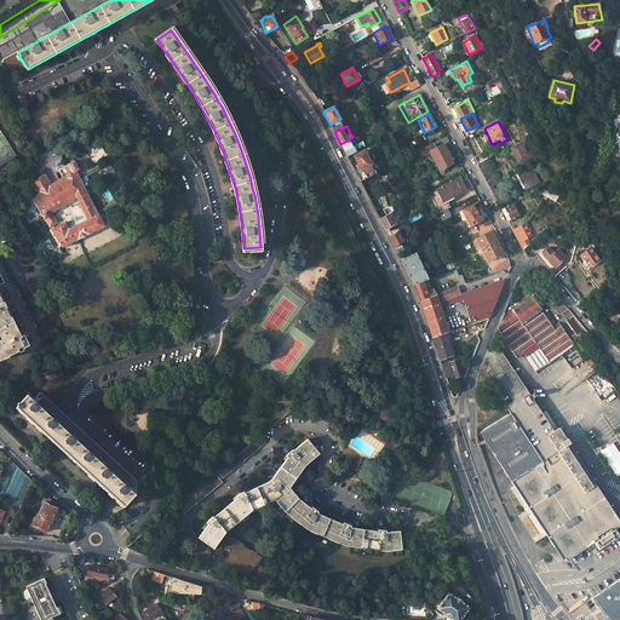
[(447,136),(418,151),(420,156),(429,153),(437,171),(452,164),(442,144),(449,141),(447,136)]
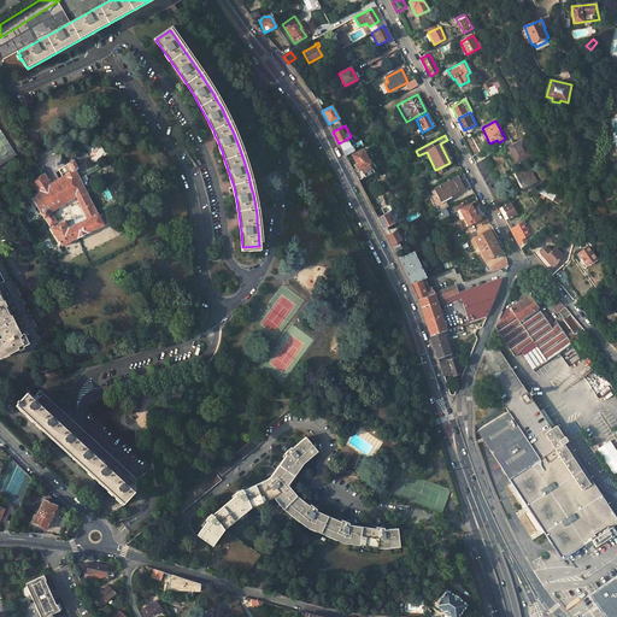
[(526,145),(523,139),(513,145),(516,151),(526,145)]
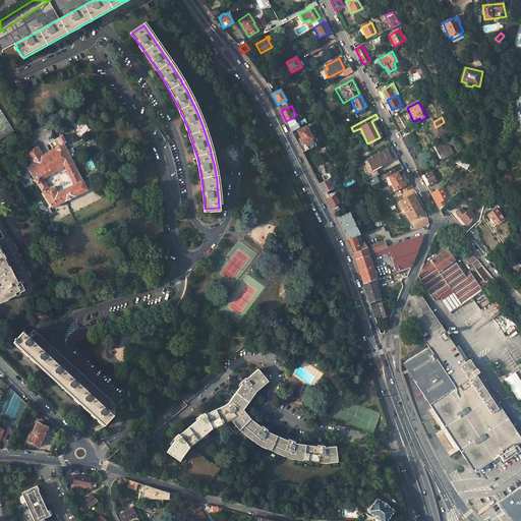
[(287,122),(291,131),(297,128),(293,119),(287,122)]
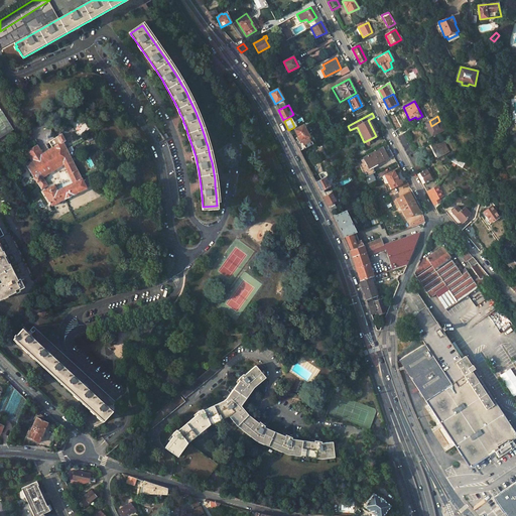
[(294,130),(300,142),(301,141),(305,148),(312,144),(302,125),(294,130)]
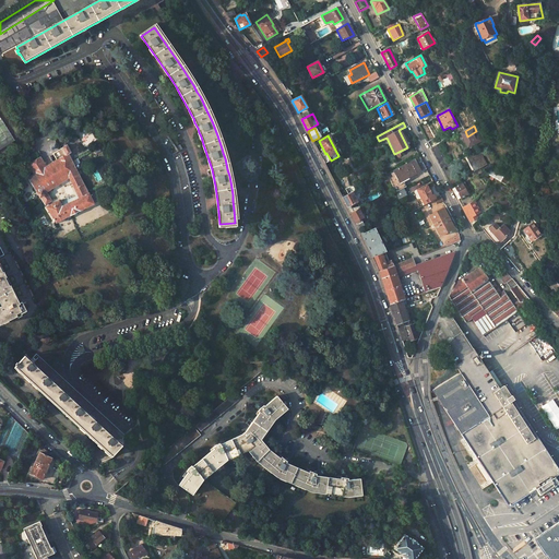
[(444,163),(438,151),(436,145),(431,149),(440,165),(444,163)]
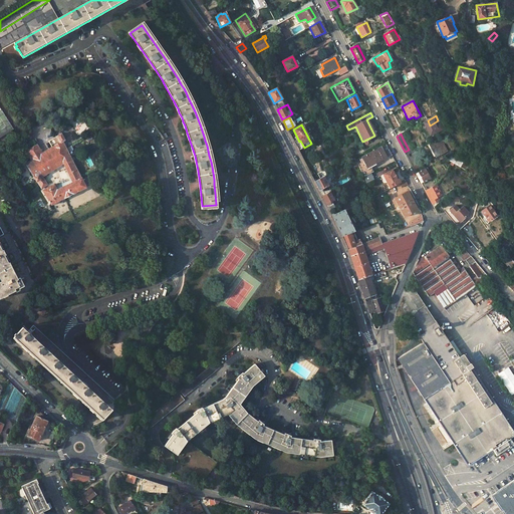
[(52,147),(43,154),(37,145),(26,152),(31,161),(26,164),(41,189),(48,185),(43,177),(64,164),(71,180),(66,183),(64,181),(63,180),(59,182),(59,183),(60,186),(56,188),(54,185),(42,191),(51,206),(87,188),(82,178),(81,178),(64,142),(65,141),(61,135),(49,142),(52,147)]
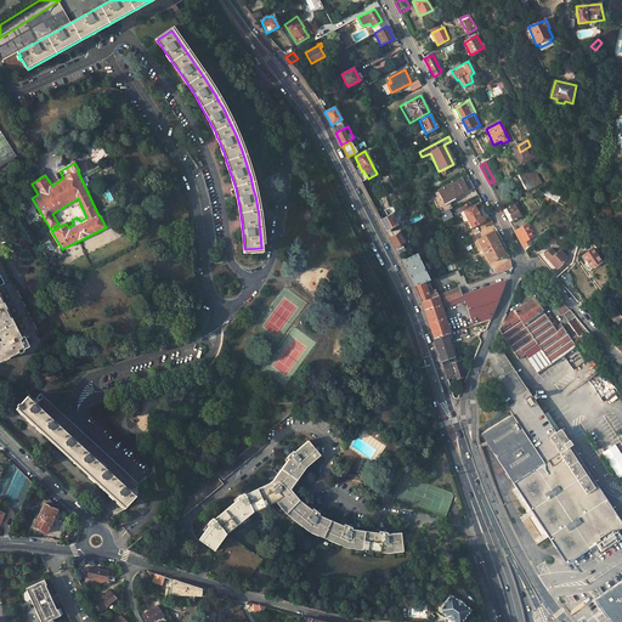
[(533,168),(520,174),(527,190),(541,182),(533,168)]
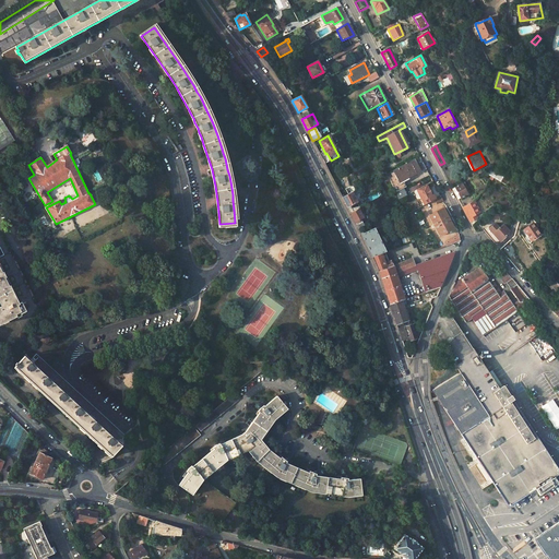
[(394,192),(402,188),(404,188),(402,181),(426,168),(420,156),(387,175),(394,192)]
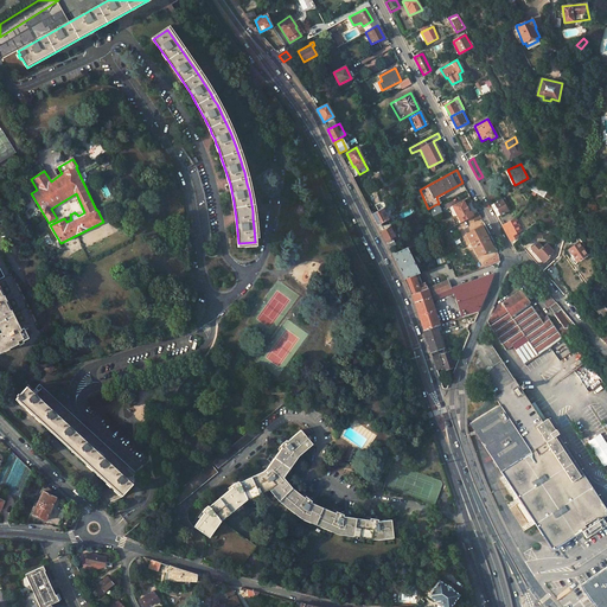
[(558,176),(550,173),(550,177),(544,177),(535,183),(548,190),(558,176)]
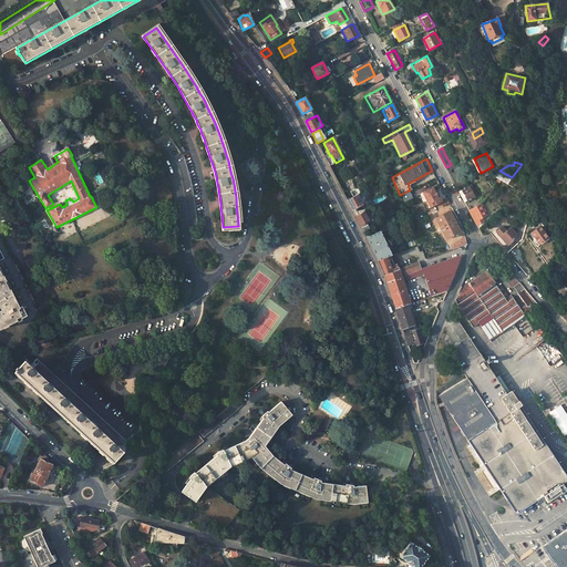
[(463,179),(459,169),(450,174),(454,184),(463,179)]
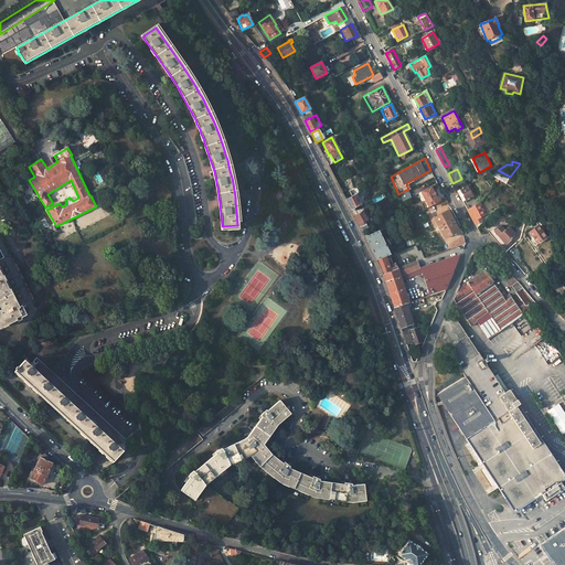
[(490,174),(528,195),(531,184),(526,182),(525,188),(496,171),(490,174)]
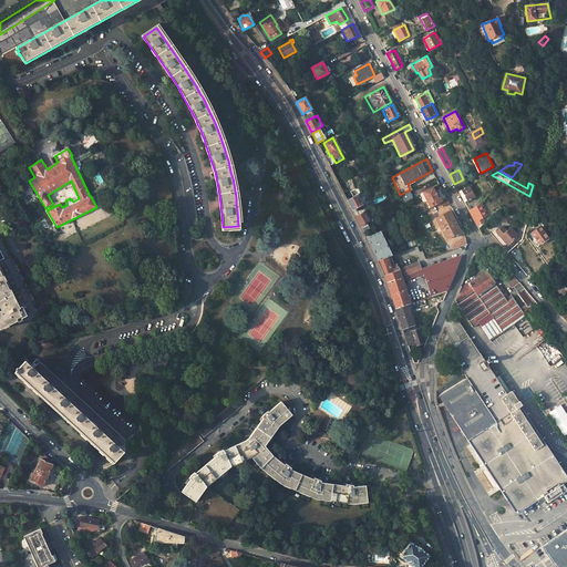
[(17,188),(20,194),(27,189),(23,184),(17,188)]
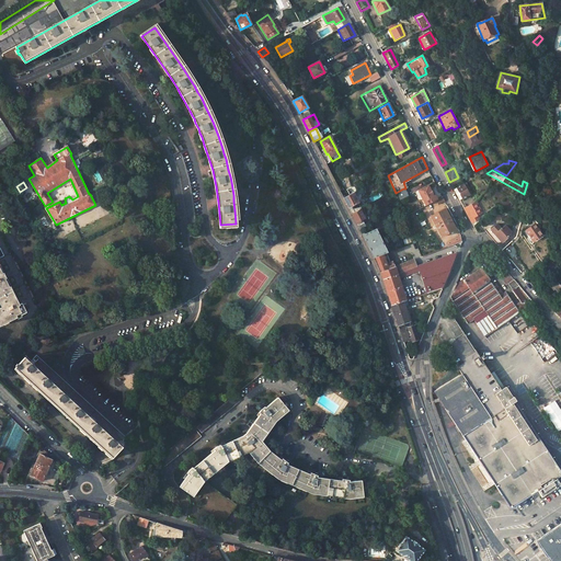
[(465,184),(454,190),(464,208),(470,205),(466,196),(470,194),(465,184)]
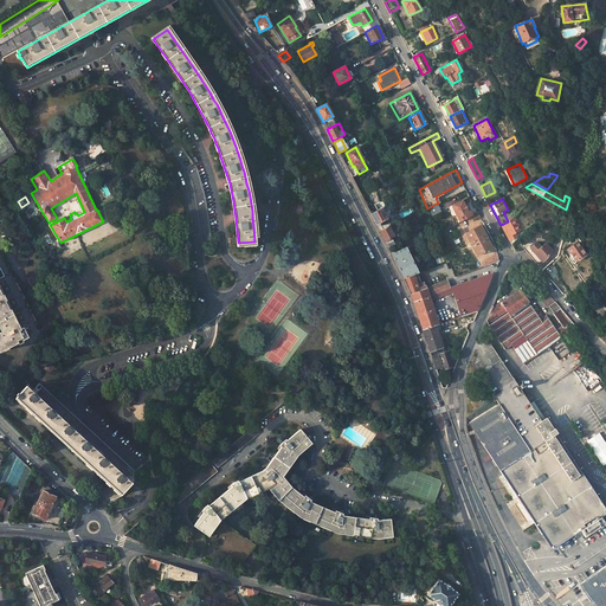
[(451,206),(458,221),(469,217),(461,200),(451,206)]
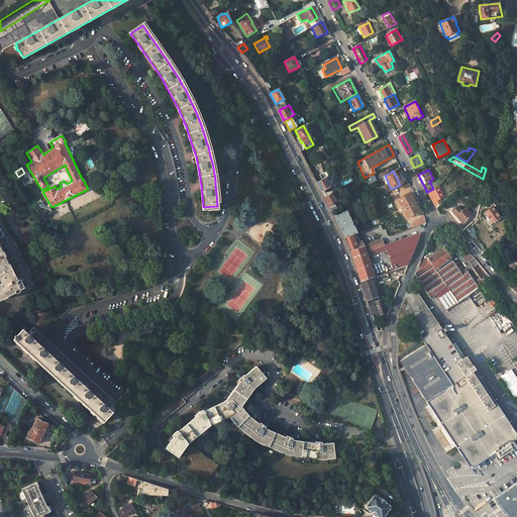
[(375,181),(372,174),(365,178),(368,184),(375,181)]
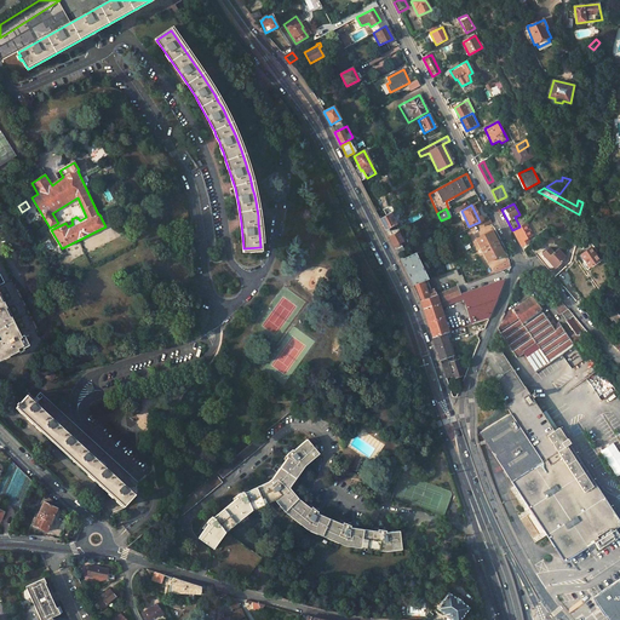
[(379,219),(388,235),(394,231),(391,227),(396,224),(390,213),(379,219)]
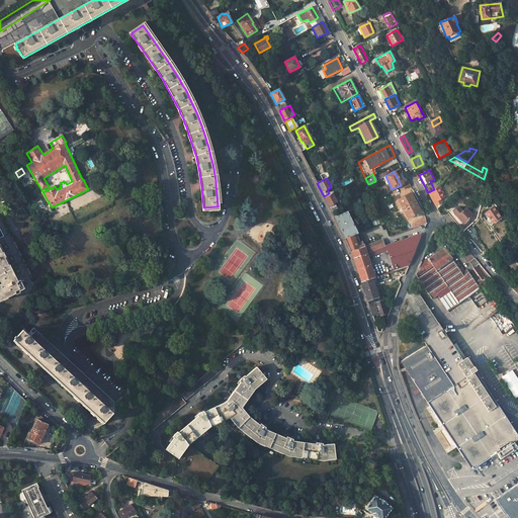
[(434,189),(428,192),(437,209),(442,204),(441,202),(443,201),(441,198),(445,197),(439,186),(434,189)]
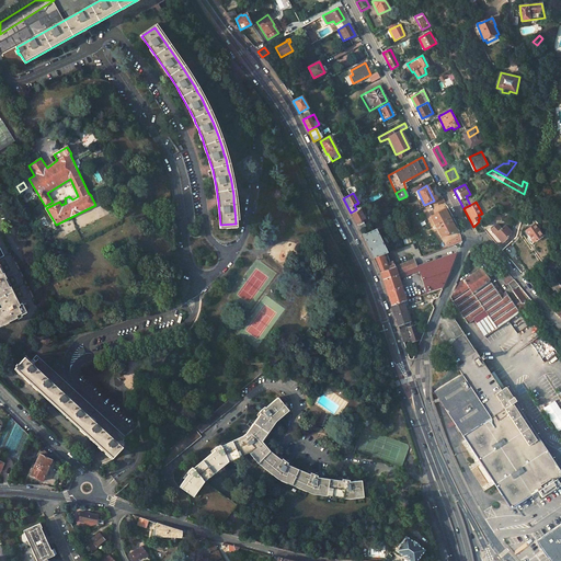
[(352,214),(359,230),(365,227),(362,219),(364,218),(359,209),(352,214)]
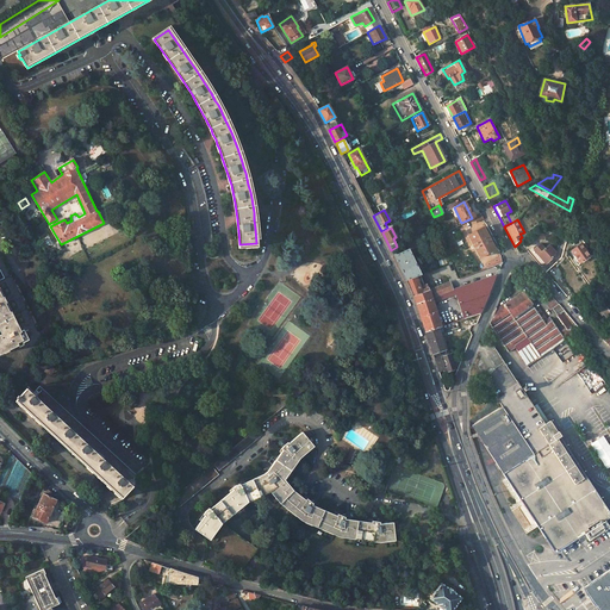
[(483,228),(467,236),(478,257),(493,249),(483,228)]
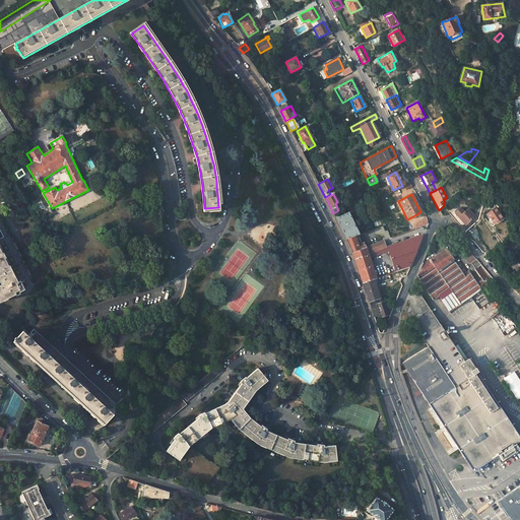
[(444,205),(439,210),(441,215),(444,215),(448,213),(444,205)]
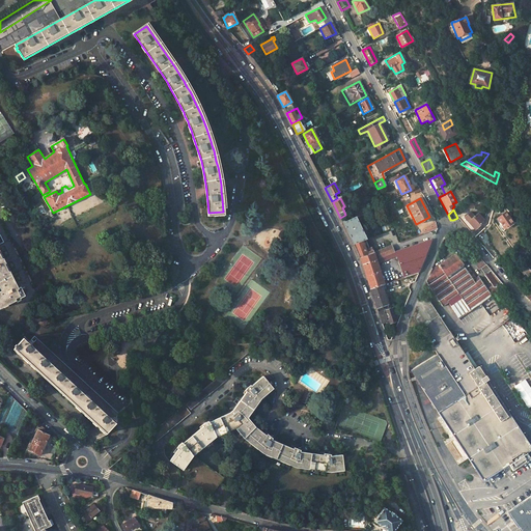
[(506,212),(497,218),(504,229),(513,223),(506,212)]
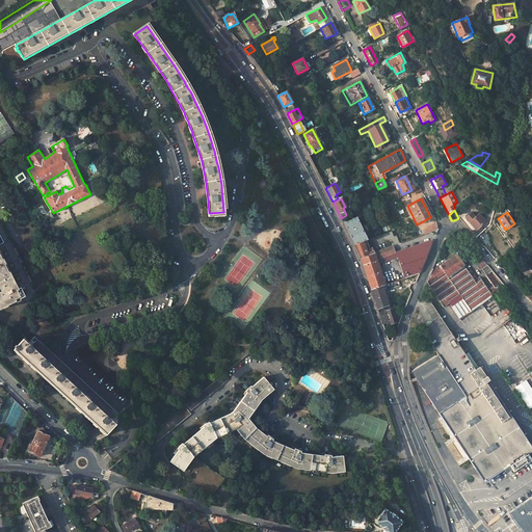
[(478,220),(472,214),(468,218),(470,221),(469,222),(476,230),(477,230),(482,223),(478,220)]
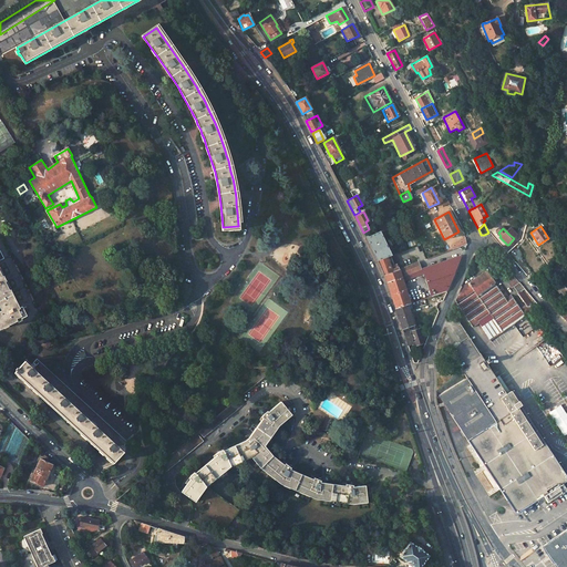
[(379,232),(367,238),(377,260),(387,257),(390,255),(379,232)]
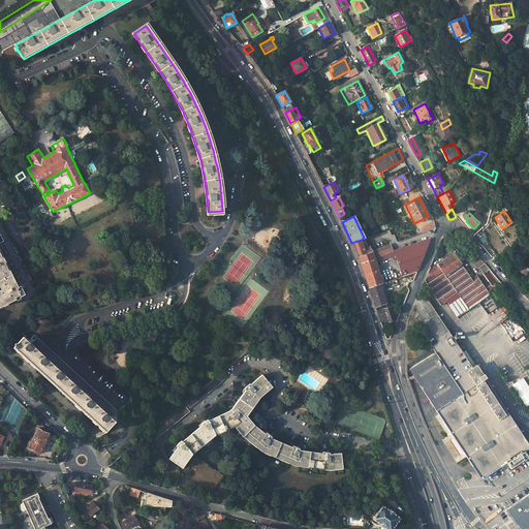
[(434,222),(421,229),(422,234),(434,228),(435,226),(434,222)]
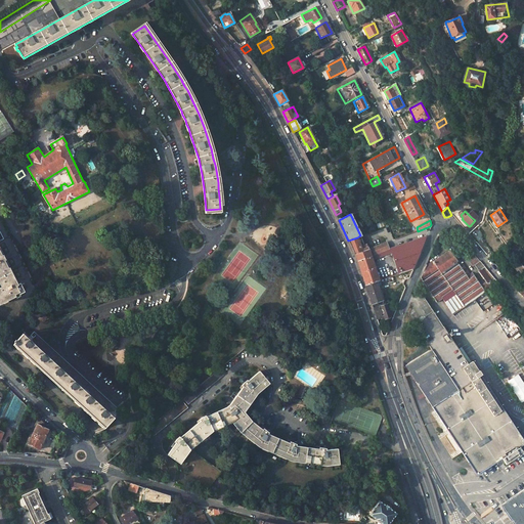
[(426,236),(390,249),(399,274),(412,269),(426,236)]
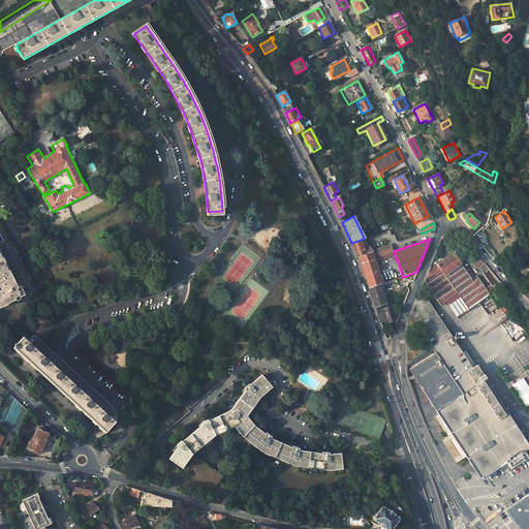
[(364,249),(361,240),(351,243),(358,257),(365,254),(364,249)]
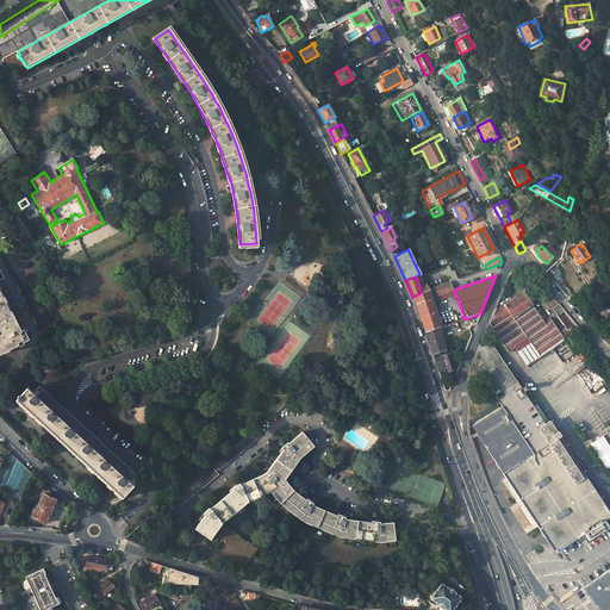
[(429,291),(431,298),(453,290),(449,282),(429,291)]
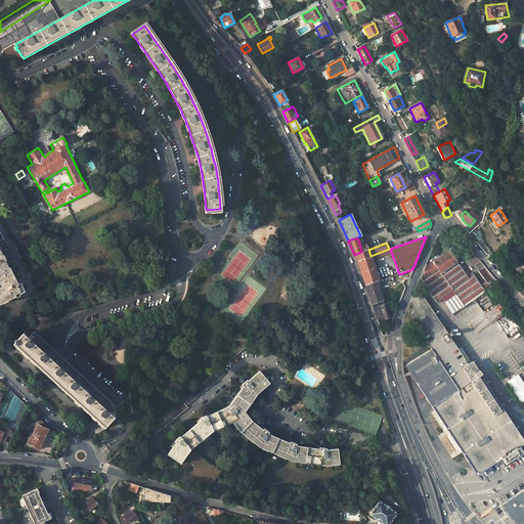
[(0,250),(0,287),(2,292),(0,292),(0,307),(1,309),(24,299),(0,250)]
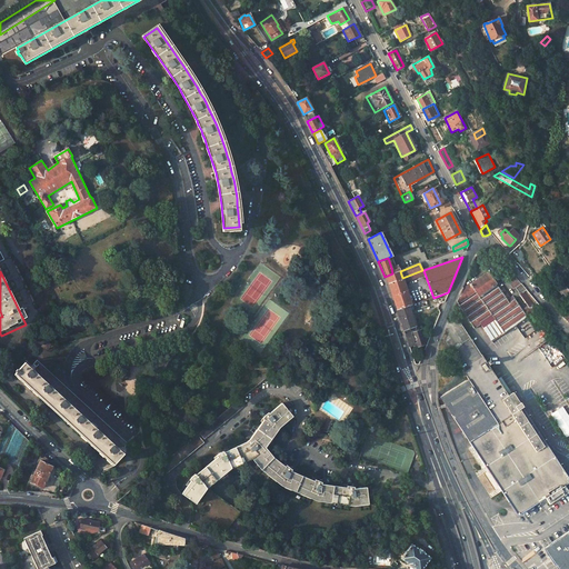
[(408,306),(412,305),(402,278),(400,271),(399,271),(392,273),(385,277),(388,282),(397,310),(408,306)]
